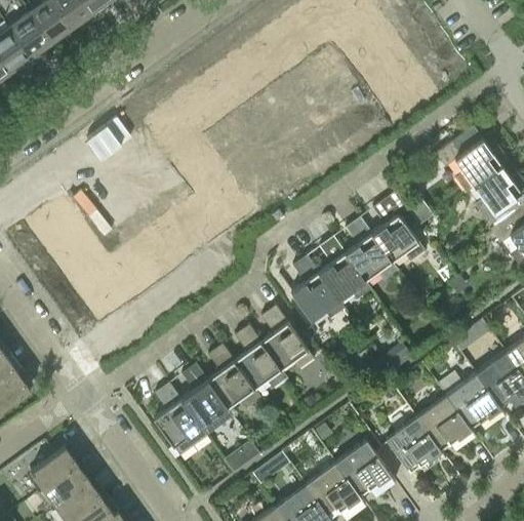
[(30,14),(51,45),(72,30),(49,0),(30,14)]
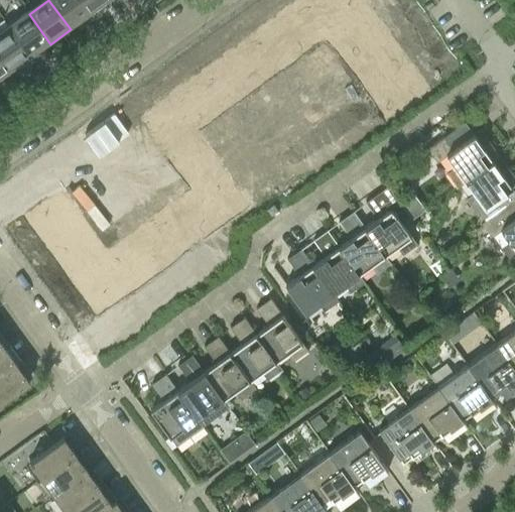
[(48,0),(71,29),(91,15),(80,0),(48,0)]
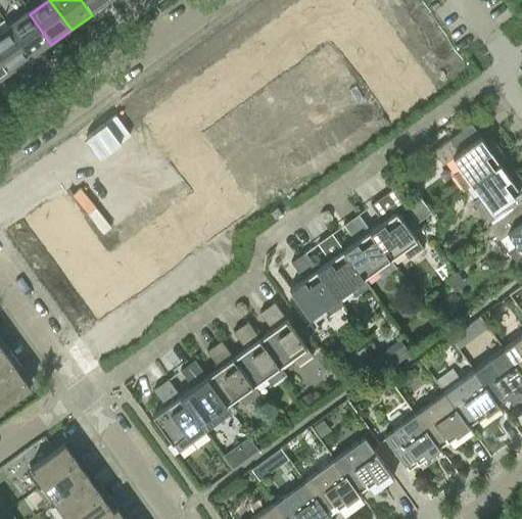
[(198,195),(74,285),(98,320),(249,209),(196,136),(372,9),(364,0),(313,0),(145,122),(198,195)]
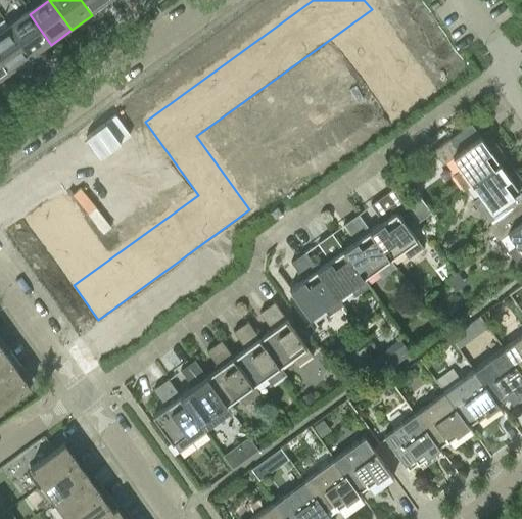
[(81,0),(92,15),(112,0),(81,0)]
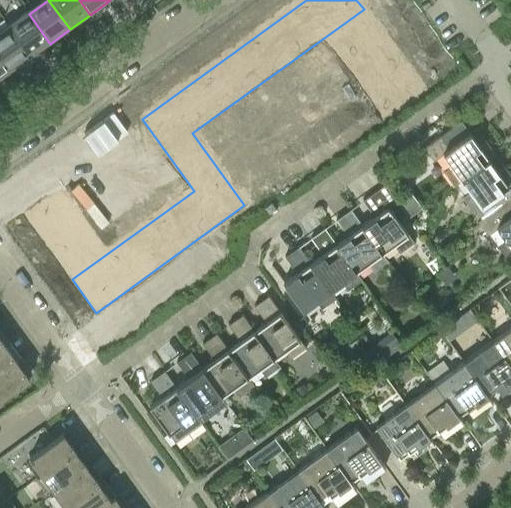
[(7,30),(29,59),(50,44),(29,14),(7,30)]
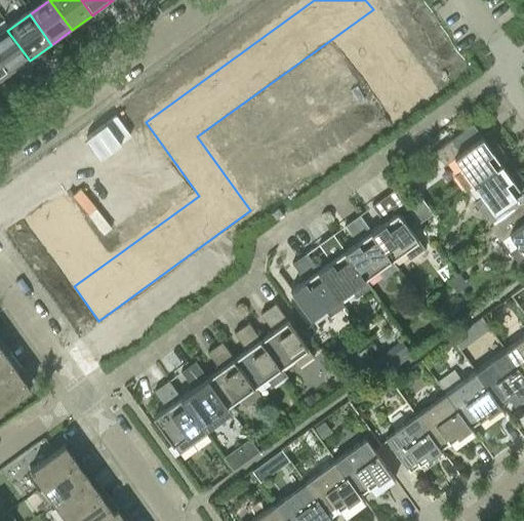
[(381,22),(343,50),(396,124),(435,96),(381,22)]
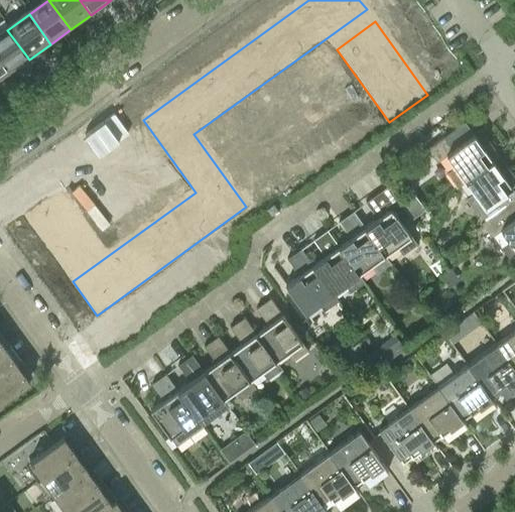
[(0,61),(9,74),(29,59),(7,30),(0,34),(0,61)]
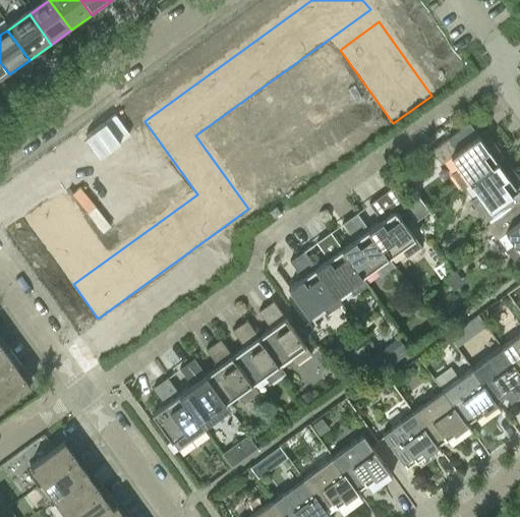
[(0,80),(9,74),(0,62),(0,80)]
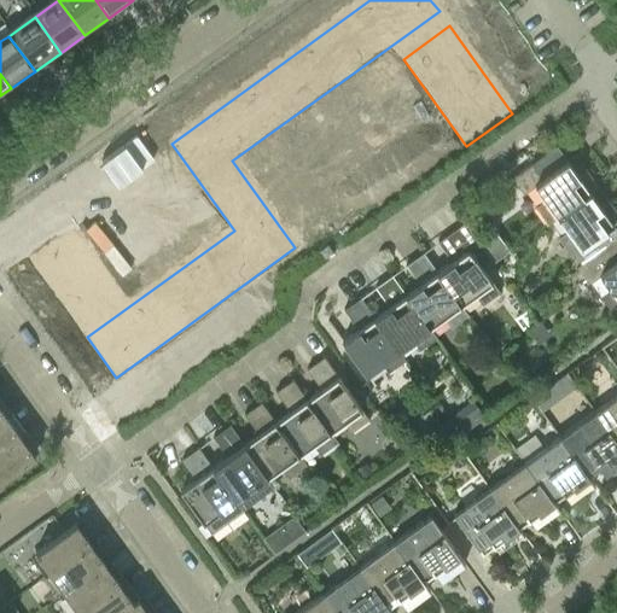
[(599,191),(587,174),(580,180),(557,149),(512,181),(524,197),(536,188),(546,203),(536,210),(548,227),(558,220),(591,196),(592,197),(599,191)]
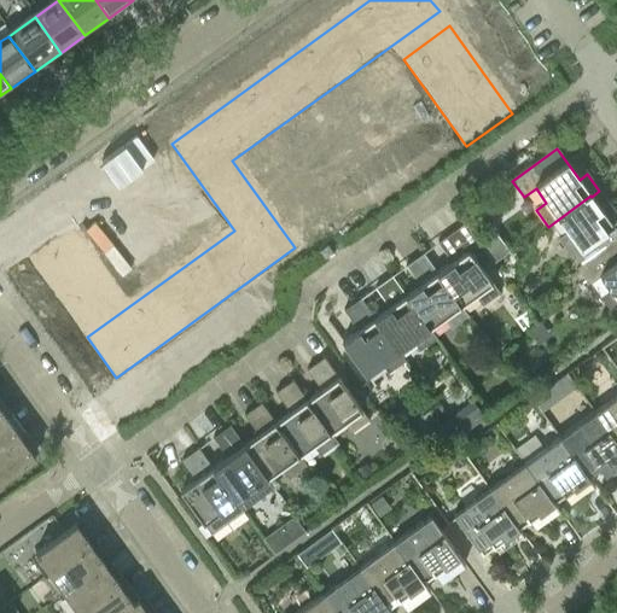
[(616,215),(610,205),(601,211),(592,197),(591,196),(558,220),(569,234),(559,241),(570,257),(569,258),(578,273),(616,245),(616,232),(613,228),(616,225),(616,215)]
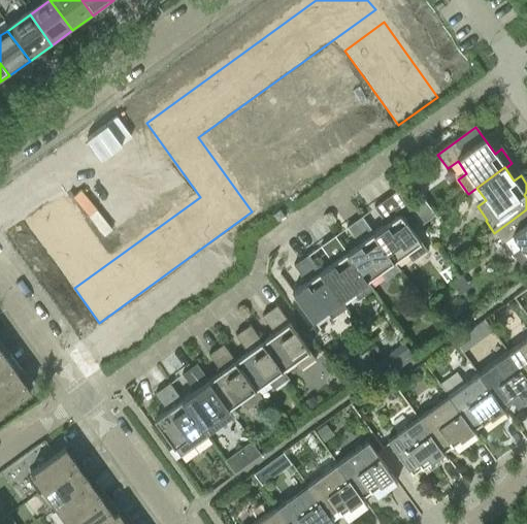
[(427,253),(405,223),(414,217),(397,193),(374,209),(387,226),(373,236),(394,264),(406,255),(413,263),(427,253)]
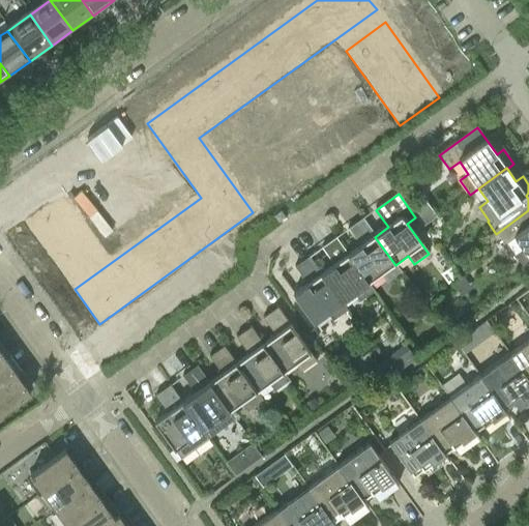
[(62,200),(28,225),(65,278),(100,253),(62,200)]
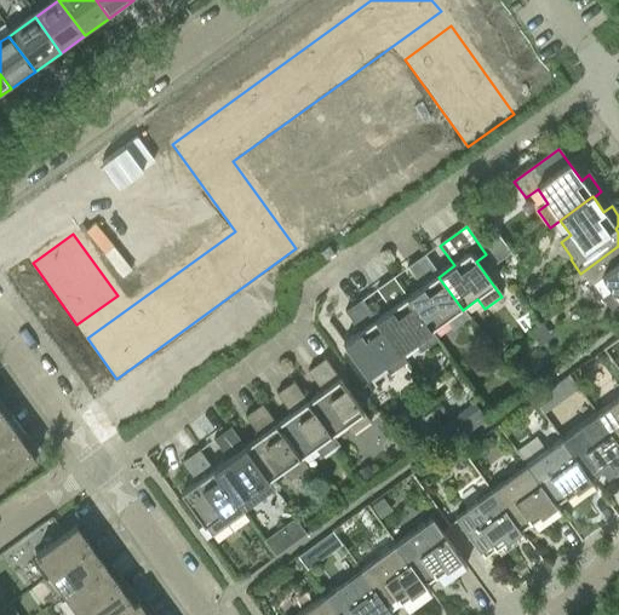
[(618,246),(580,274),(591,288),(603,279),(614,293),(603,302),(615,317),(618,315),(618,246)]
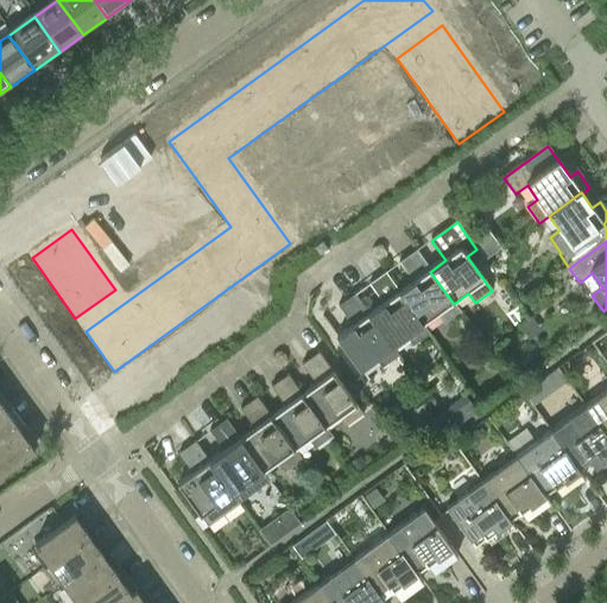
[(320,256),(326,252),(321,245),(314,249),(320,256)]
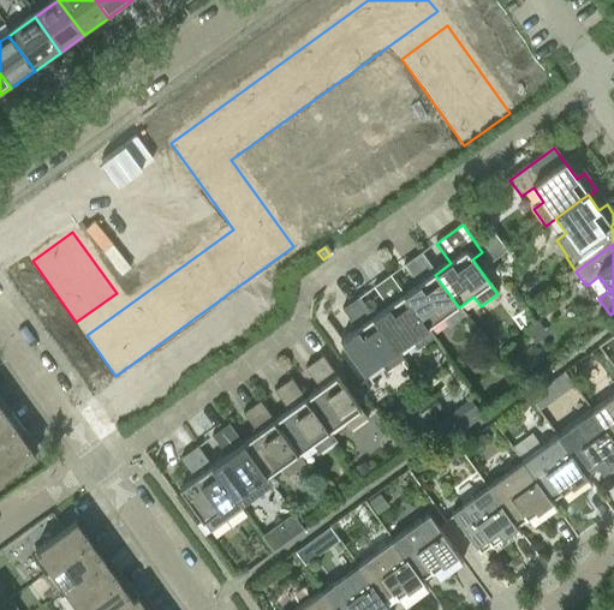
[(404,297),(428,329),(442,318),(449,329),(466,317),(459,308),(435,275),(421,255),(405,267),(419,286),(405,297),(404,297)]
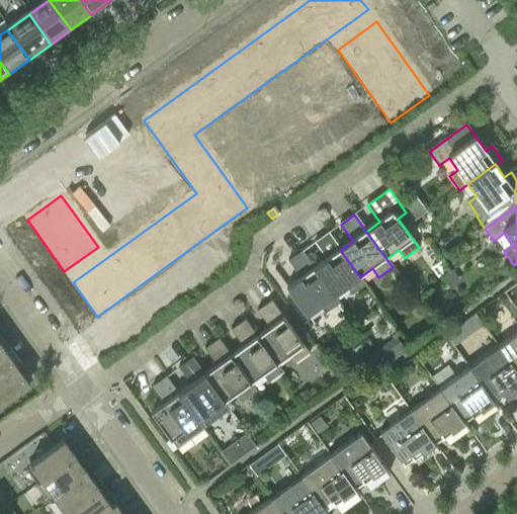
[(360,277),(340,250),(341,250),(329,234),(315,244),(327,260),(315,269),(314,269),(334,296),(346,287),(352,295),(366,285),(360,277)]
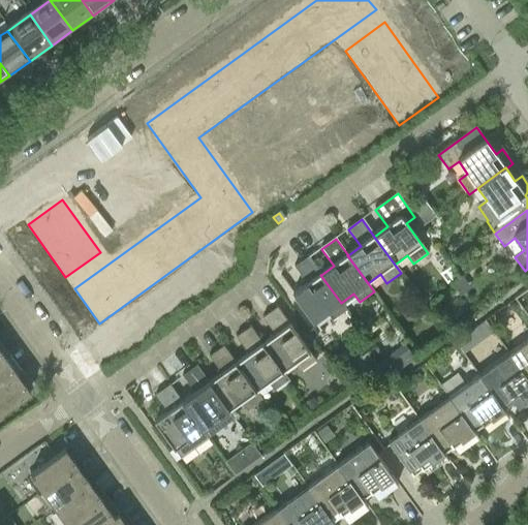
[(341,303),(320,275),(321,275),(309,258),(294,269),(307,285),(293,295),(313,322),(327,313),(333,321),(347,311),(341,303)]
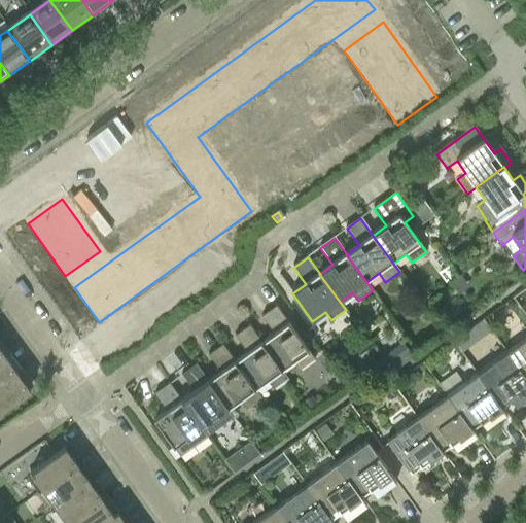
[(294,362),(301,371),(315,360),(277,308),(263,318),(274,335),(261,344),(281,372),(282,372),(294,362)]
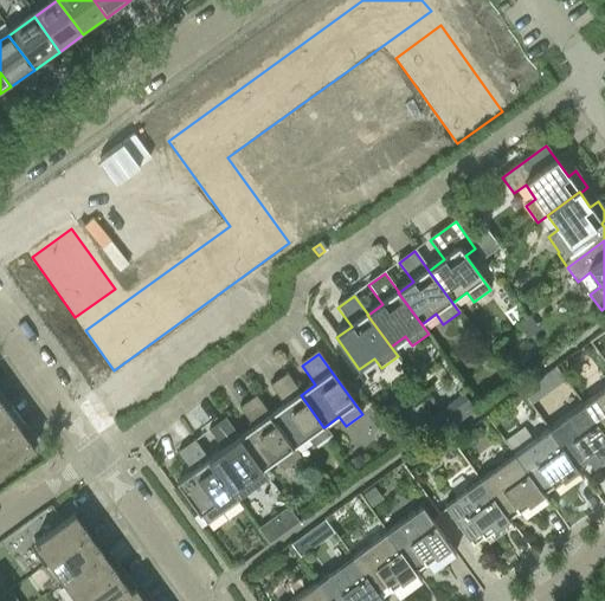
[(522,395),(532,408),(566,382),(557,369),(522,395)]
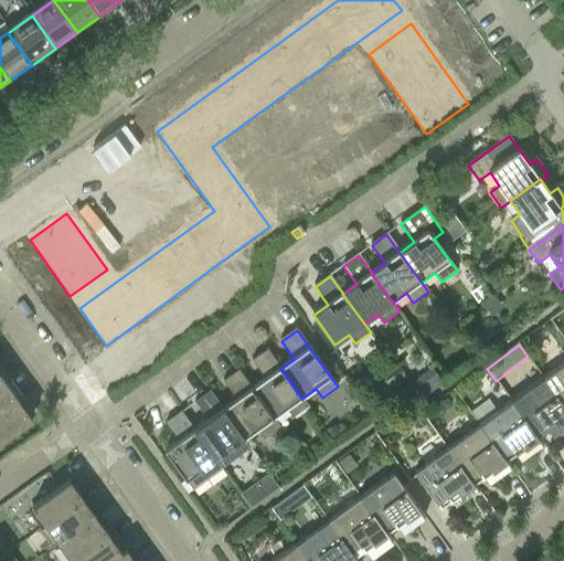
[(301,399),(280,369),(268,350),(253,361),(266,380),(252,389),(252,390),(273,420),(274,419),(287,410),(294,419),(309,408),(302,399),(301,399)]
